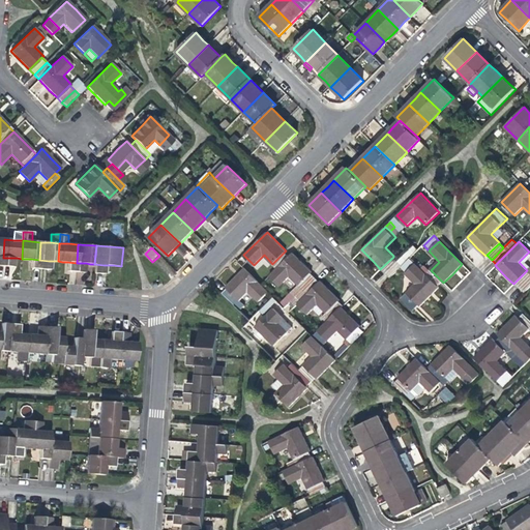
[(398,261),(385,272),(390,277),(410,258),(413,255),(409,249),(398,261)]
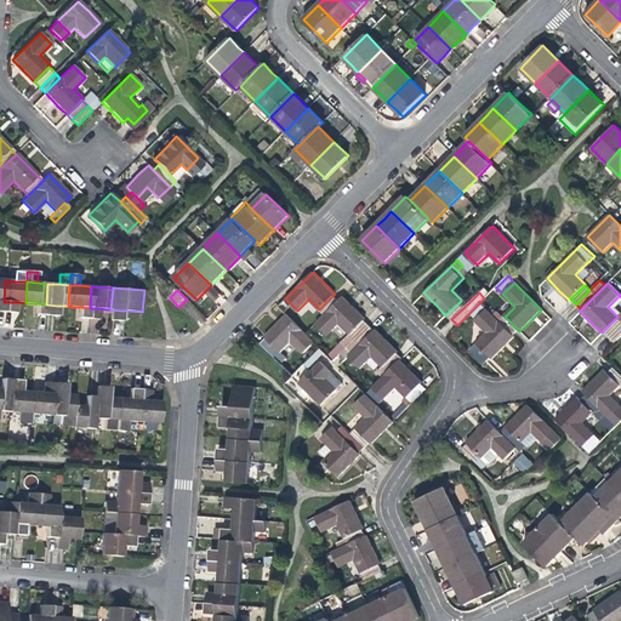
[(340,301),(334,295),(319,309),(325,314),(340,301)]
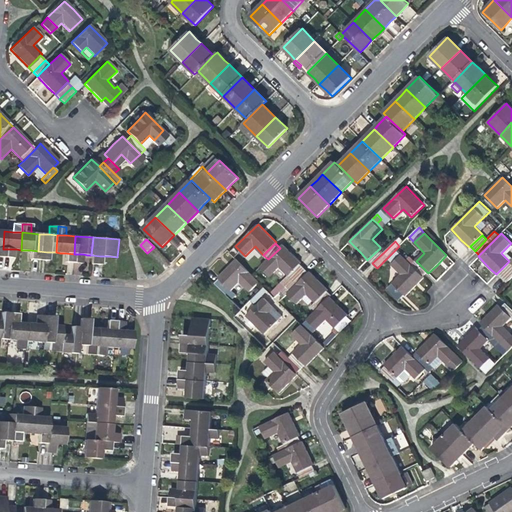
[(287,275),(299,264),(300,263),(292,255),(282,245),(280,248),(268,259),(260,268),(269,278),(280,267),(287,275)]
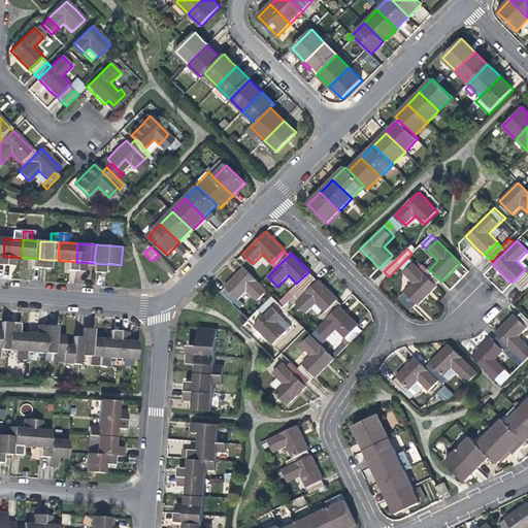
[(396,260),(392,256),(380,267),(384,271),(396,260)]
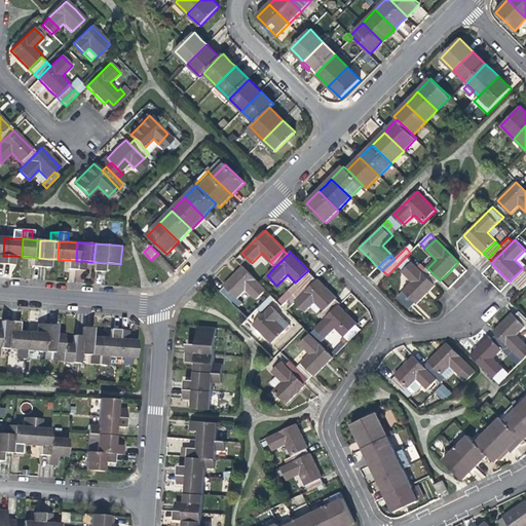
[(12,256),(3,256),(2,264),(11,265),(12,256)]
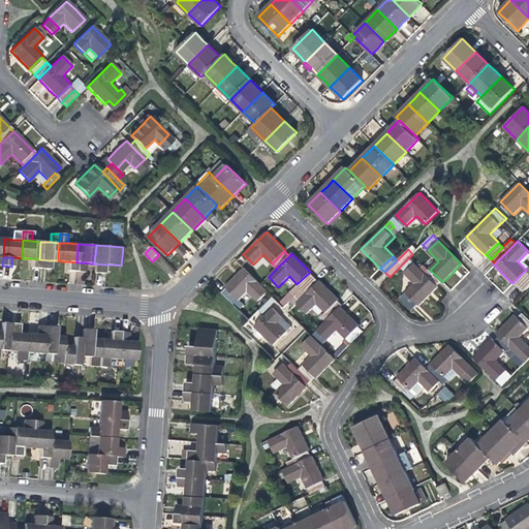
[(38,269),(39,259),(31,258),(30,268),(38,269)]
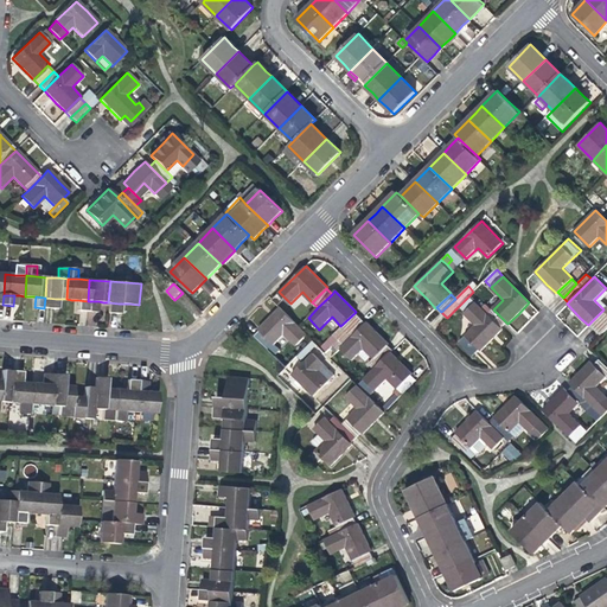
[(56,299),(45,298),(44,308),(56,308),(56,299)]
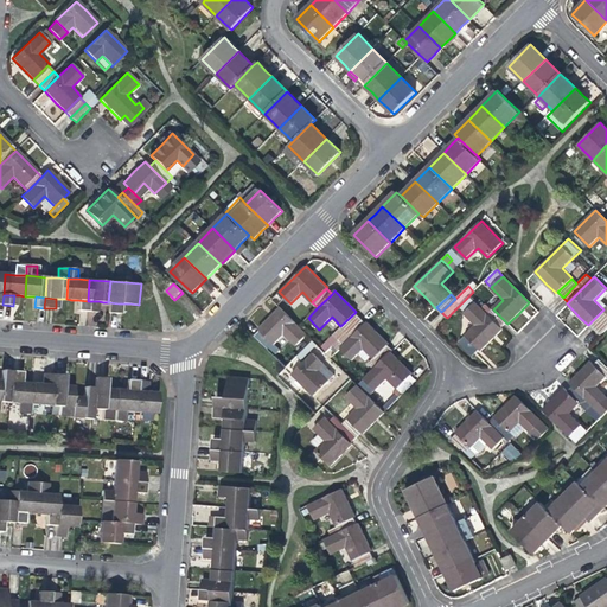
[(87,311),(88,301),(77,300),(76,311),(87,311)]
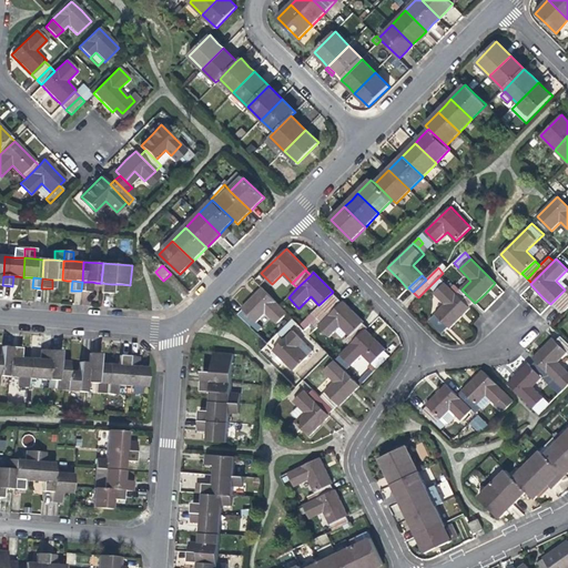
[(92,282),(82,282),(81,291),(91,292),(92,282)]
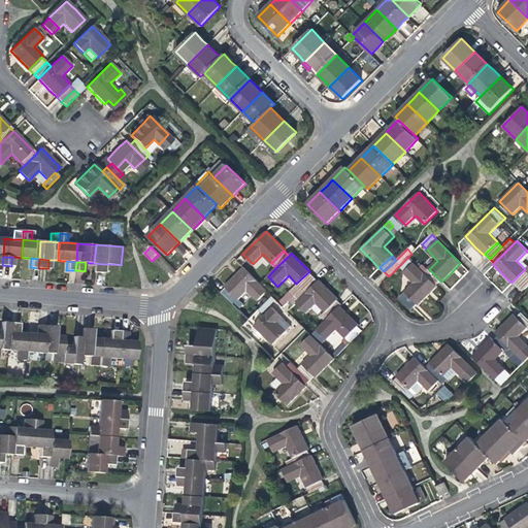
[(103,264),(94,263),(94,272),(103,272),(103,264)]
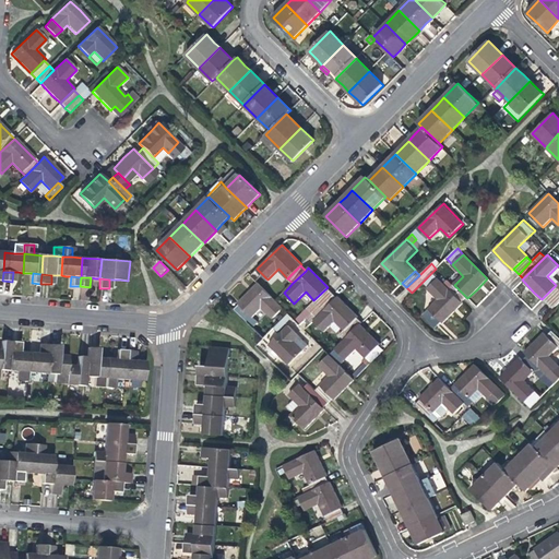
[(430,309),(442,321),(443,322),(452,313),(463,302),(461,301),(450,289),(439,278),(428,289),(439,300),(430,309)]
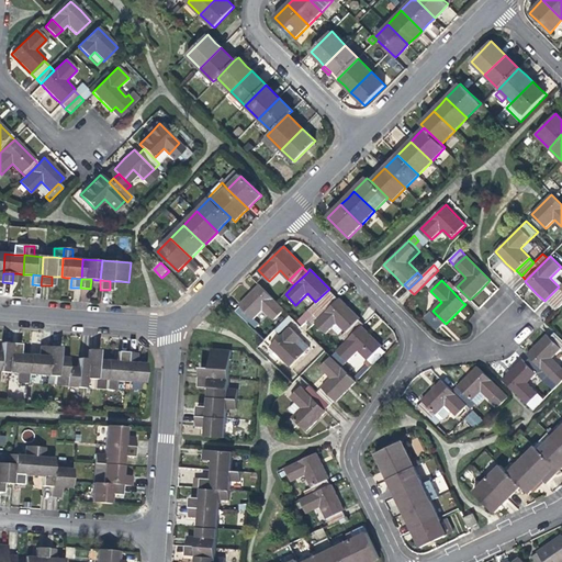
[(277,302),(259,284),(250,294),(239,304),(242,306),(236,311),(249,324),(263,310),(273,319),(283,308),(277,302)]
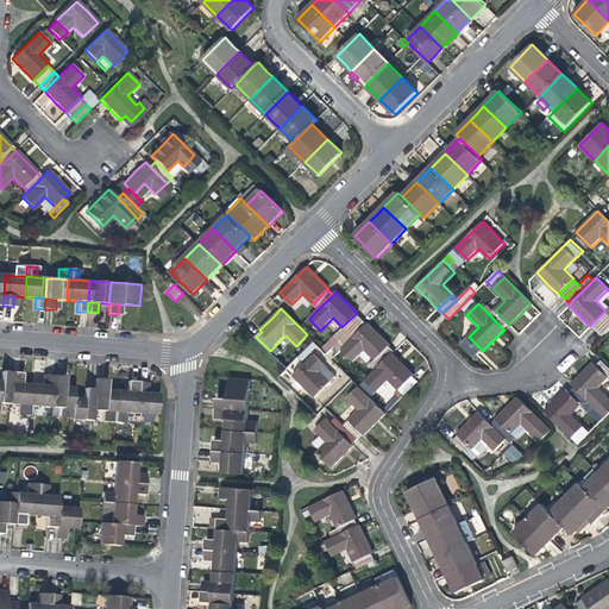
[(502,328),(508,324),(495,311),(490,315),(502,328)]
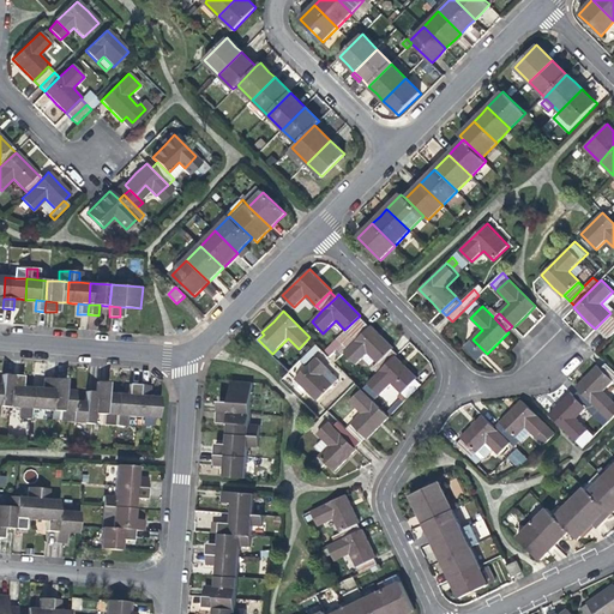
[(613,315),(611,313),(596,327),(602,332),(613,320),(613,315)]
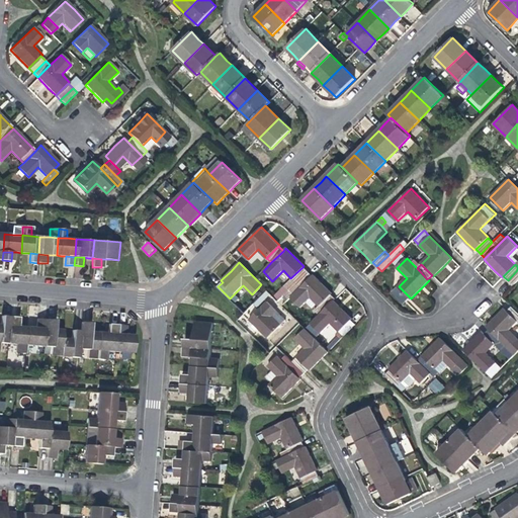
[(308,271),(303,267),(290,278),(283,285),(288,290),(308,271)]
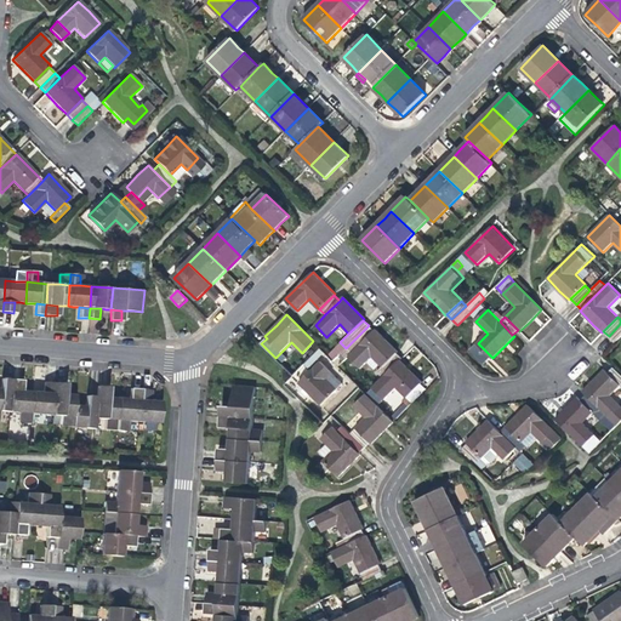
[(620,324),(609,336),(614,342),(620,335),(620,324)]
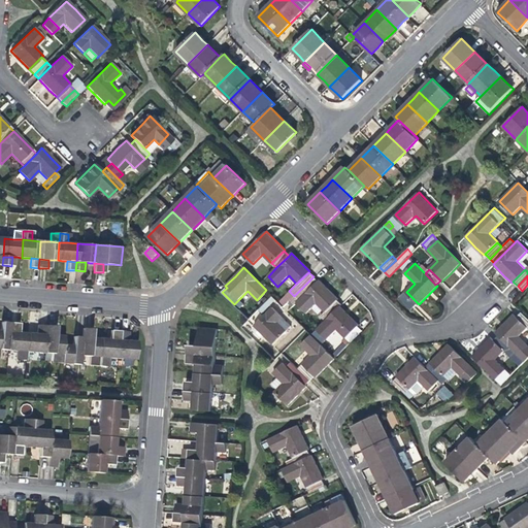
[(318,282),(314,276),(294,296),(289,300),(294,305),(295,303),(318,282)]
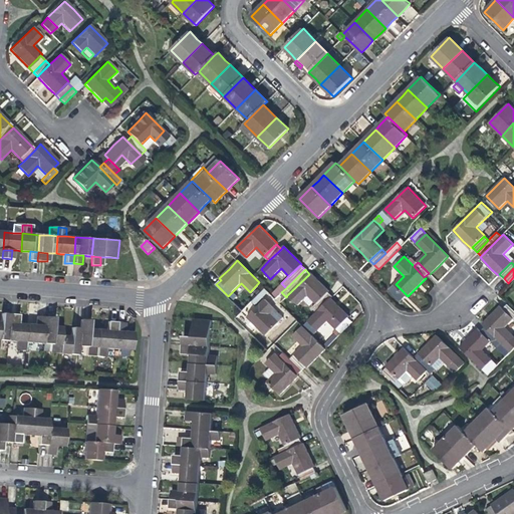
[(315,303),(327,292),(328,291),(320,282),(310,273),(309,274),(287,295),(297,305),(307,295),(315,303)]
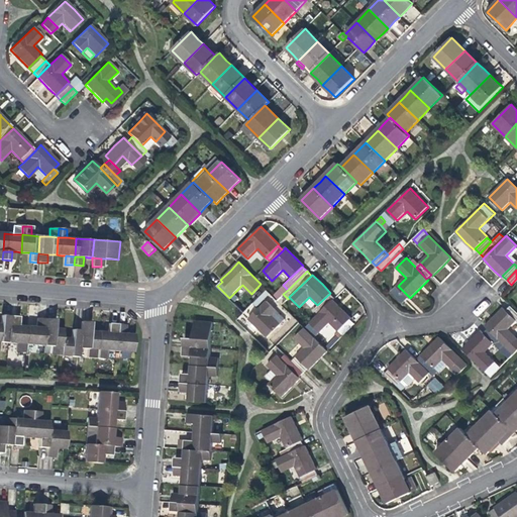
[(409,297),(398,286),(393,291),(404,302),(409,297)]
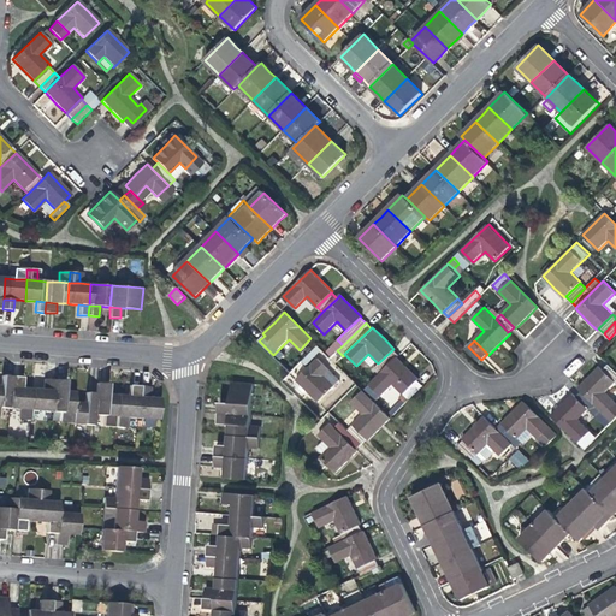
[(321,349),(317,344),(311,351),(315,356),(321,349)]
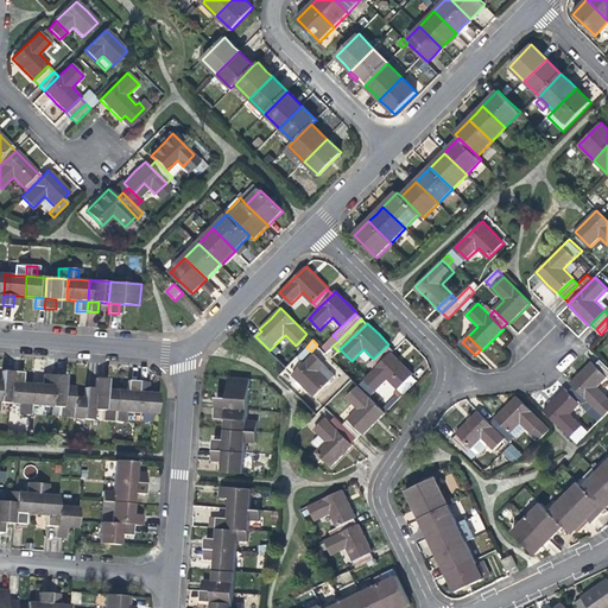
[(393,350),(387,346),(373,359),(368,365),(373,369),(391,353),(393,350)]
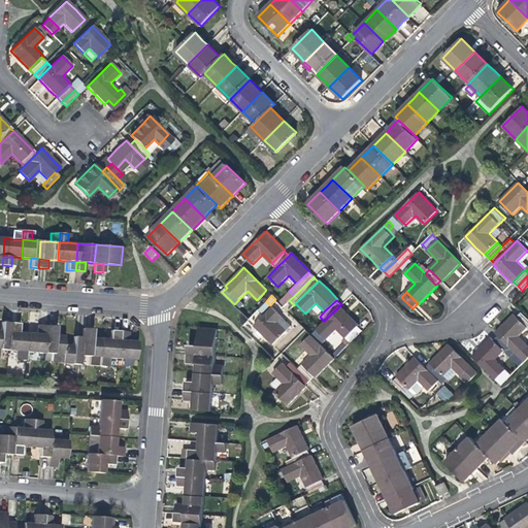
[(254,325),(272,343),(286,331),(276,322),(282,317),(272,306),(254,325)]
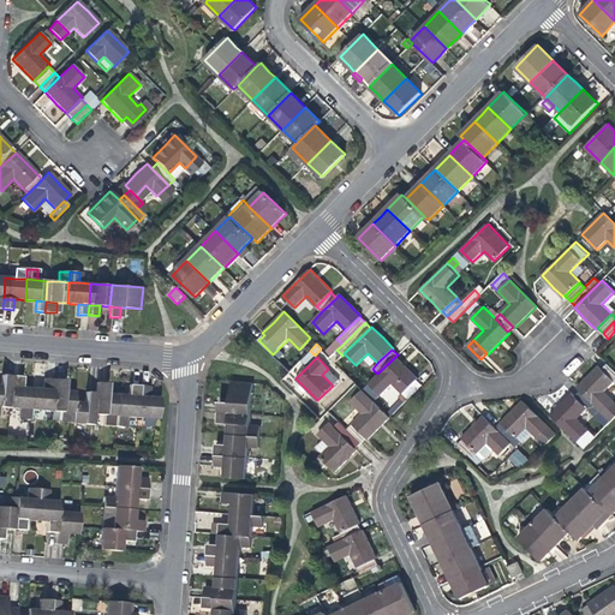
[(402,394),(416,380),(418,378),(407,368),(395,357),(377,374),(368,384),(380,395),(392,383),(402,394)]
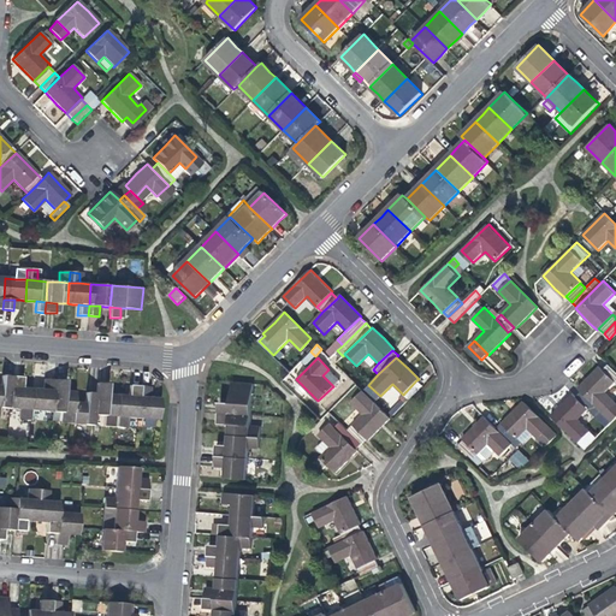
[(603,369),(615,381),(615,371),(608,363),(603,369)]
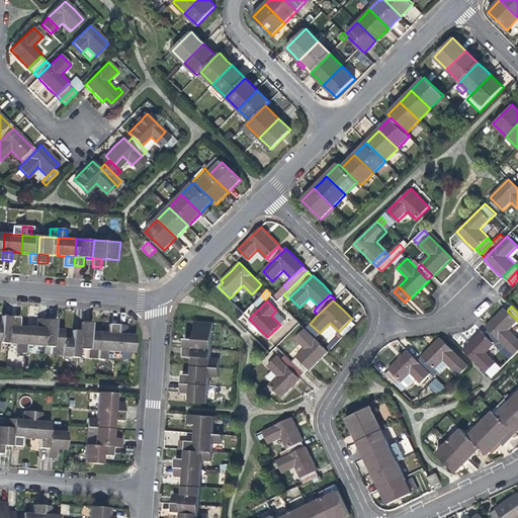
[(517,338),(509,329),(517,321),(507,311),(504,308),(496,317),(486,326),(489,329),(507,348),(509,349),(515,343),(517,339),(517,338)]
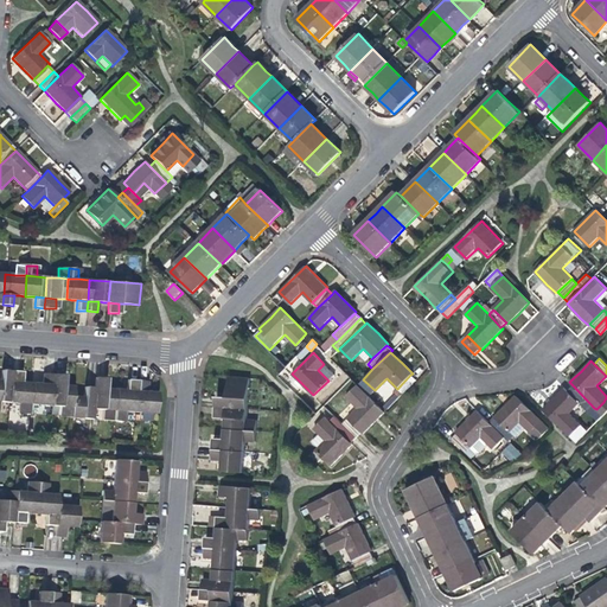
[(0,401),(10,402),(12,371),(2,371),(1,381),(0,381),(0,401)]
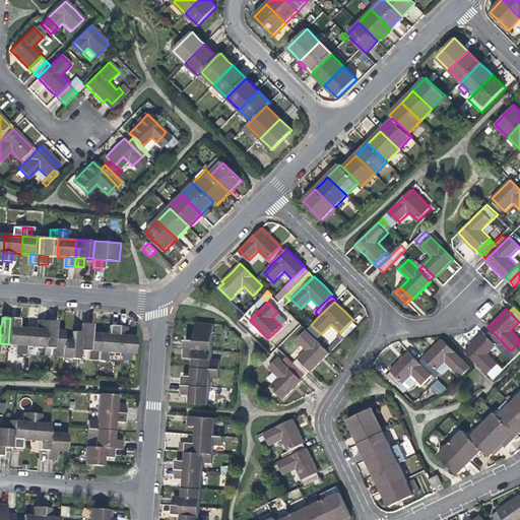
[(26,346),(27,329),(22,328),(19,328),(19,319),(10,318),(8,344),(17,345),(17,355),(25,355),(26,346)]
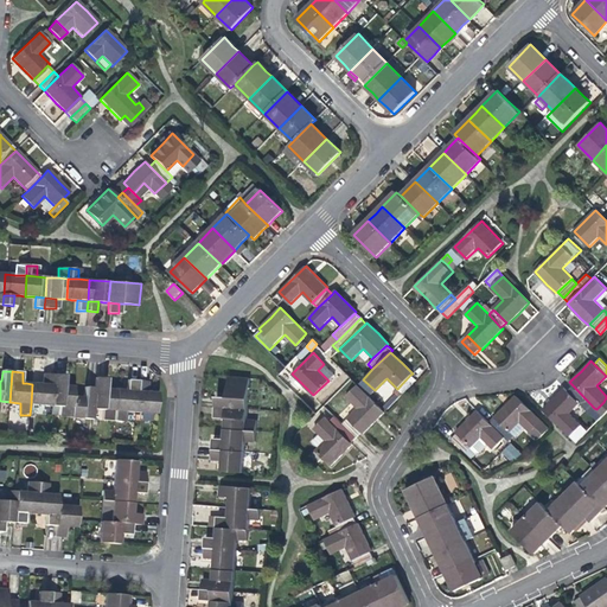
[(51,406),(53,375),(44,374),(44,384),(39,384),(32,384),(31,404),(51,406)]
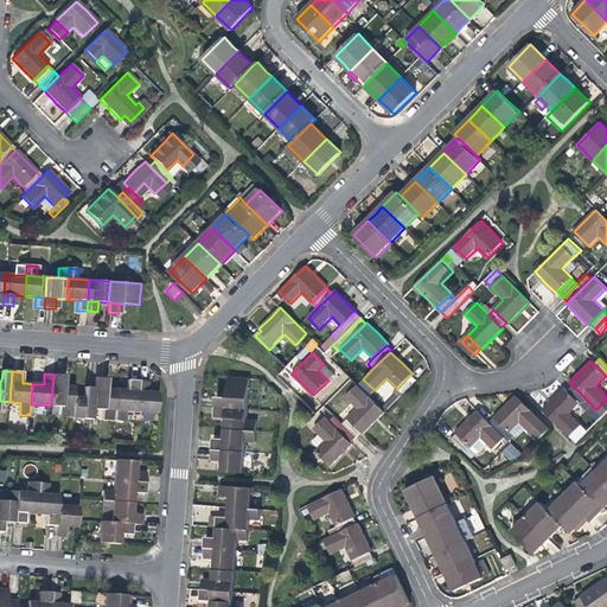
[(72,397),(74,387),(69,387),(64,387),(64,376),(53,375),(51,406),(62,407),(62,417),(71,419),(72,397)]
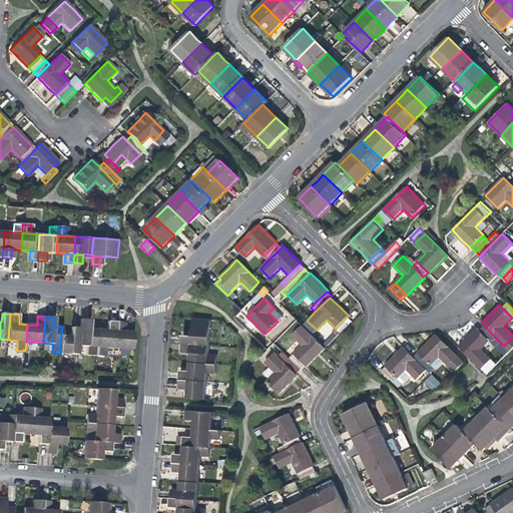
[(352,322),(347,317),(336,329),(341,333),(352,322)]
